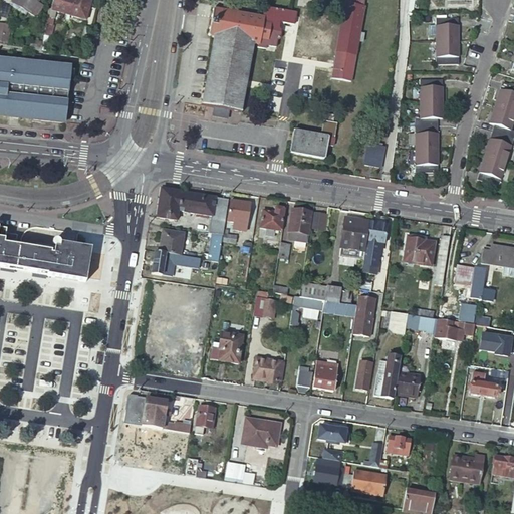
[(41,1),(39,0),(15,0),(15,1),(16,2),(14,6),(31,17),(36,21),(43,10),(38,7),(41,1)]
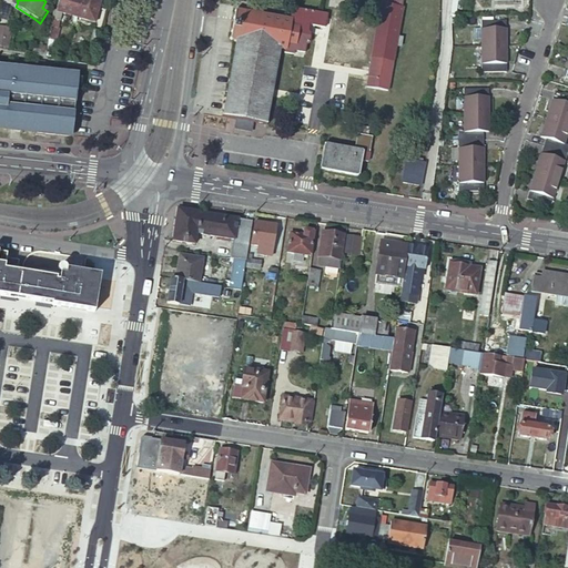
[(59,0),(56,12),(53,12),(49,41),(57,42),(58,42),(58,29),(56,29),(61,13),(94,23),(101,3),(88,0),(59,0)]
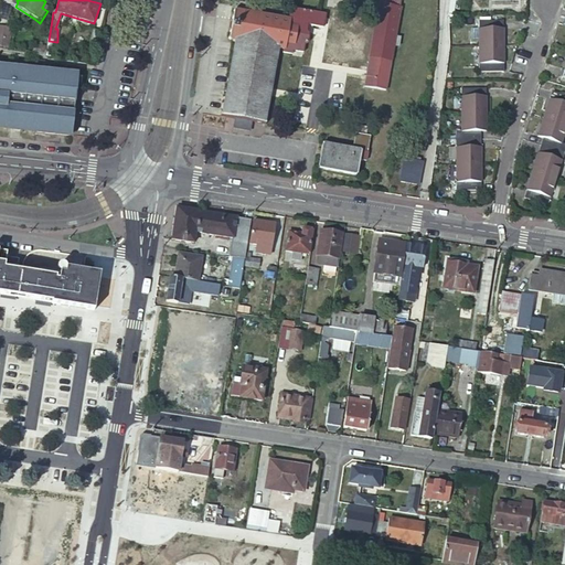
[(379,0),(372,56),(393,60),(401,0),(379,0)]
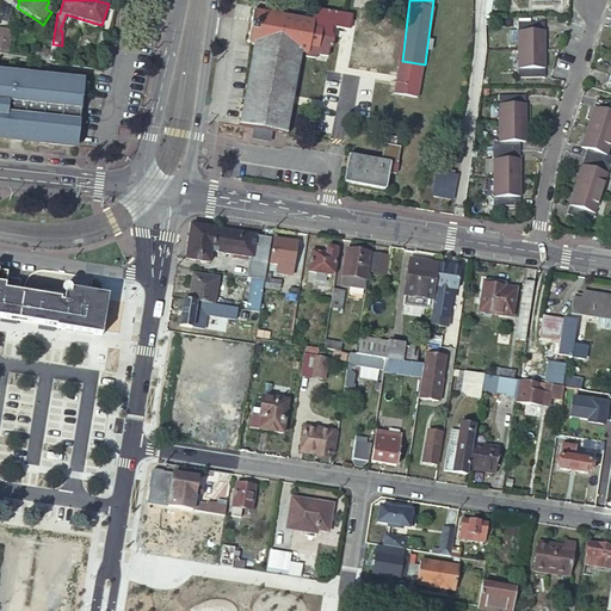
[(344,14),(313,8),(310,23),(251,10),(245,41),(253,43),(239,125),(287,135),(301,51),(308,53),(307,57),(316,60),(318,55),(328,56),(329,48),(333,47),(335,39),(332,37),(333,28),(347,31),(350,16),(344,14)]
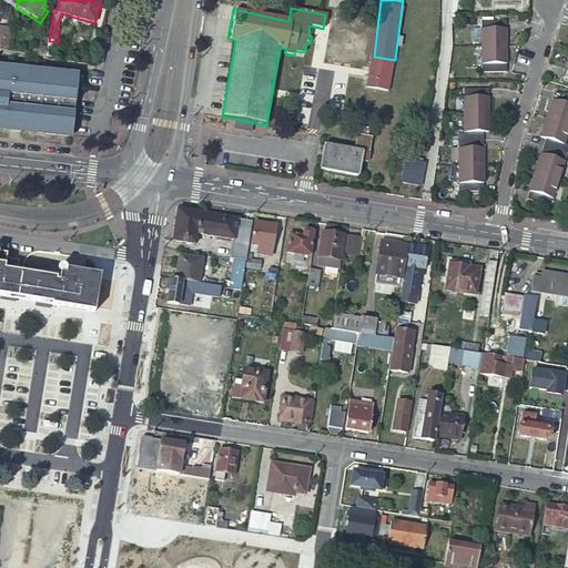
[(480,44),(507,44),(507,27),(480,27),(480,44)]
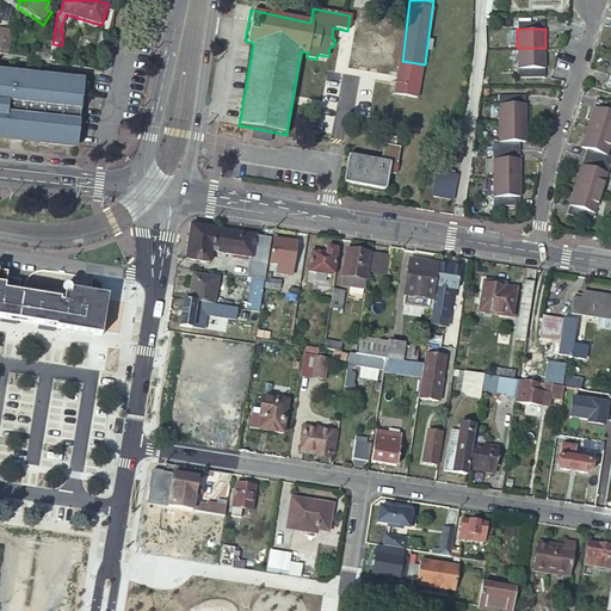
[(0,32),(0,54),(7,55),(10,56),(12,41),(16,42),(17,36),(0,32)]
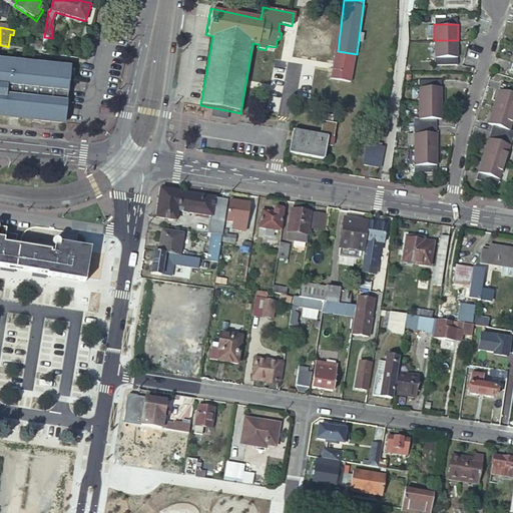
[(90,28),(82,27),(80,40),(87,41),(90,28)]
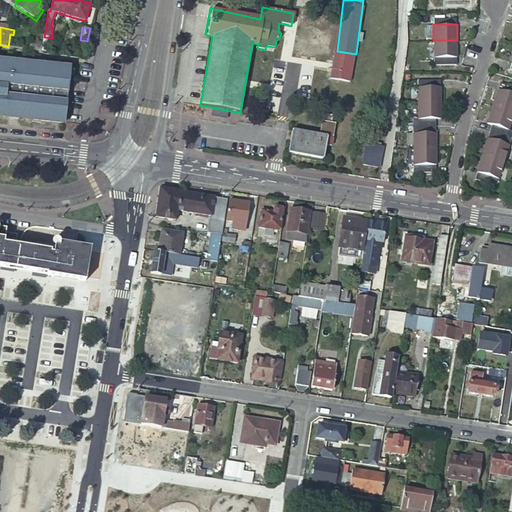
[(51,38),(44,37),(42,52),(49,53),(51,38)]
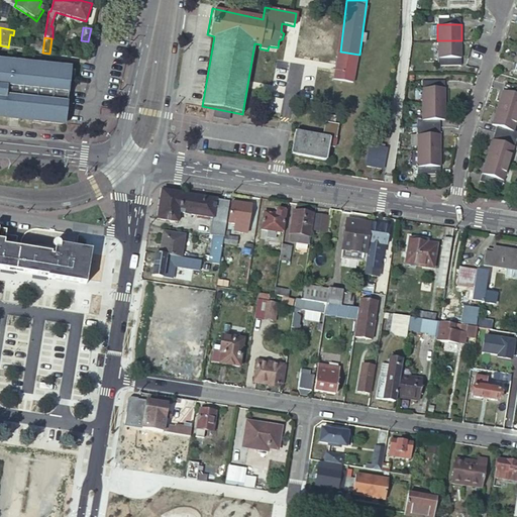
[(437,40),(437,57),(460,57),(461,40),(437,40)]
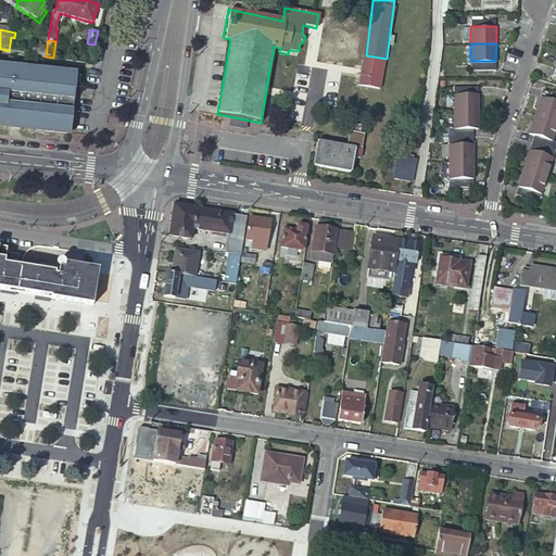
[(366,55),(362,87),(382,89),(387,59),(366,55)]
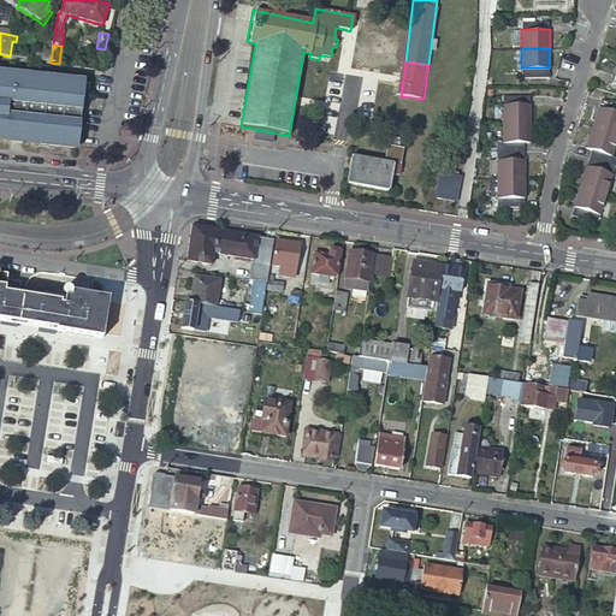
[(521,67),(521,77),(549,77),(549,67),(521,67)]
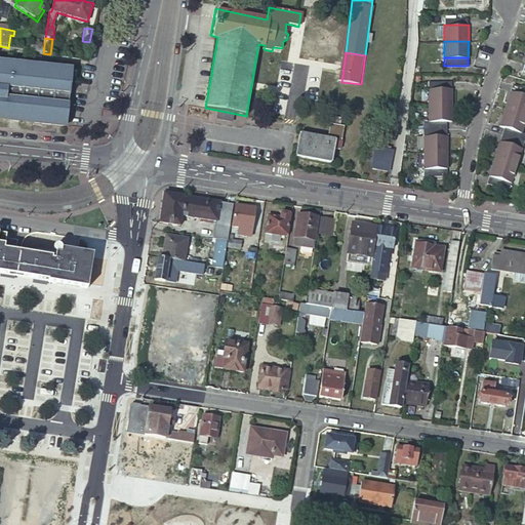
[(72,70),(0,62),(0,118),(32,121),(57,124),(68,125),(72,70)]
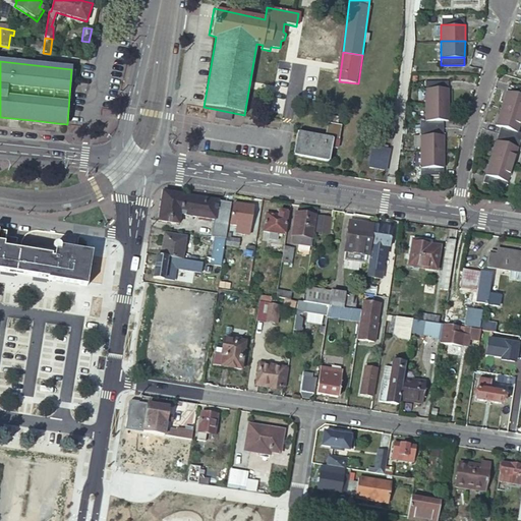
[(520,88),(509,83),(507,90),(520,95),(520,88)]
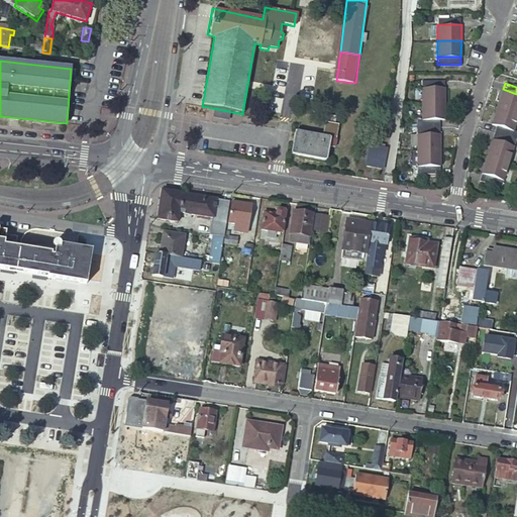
[(423,88),(423,104),(445,104),(445,88),(423,88)]
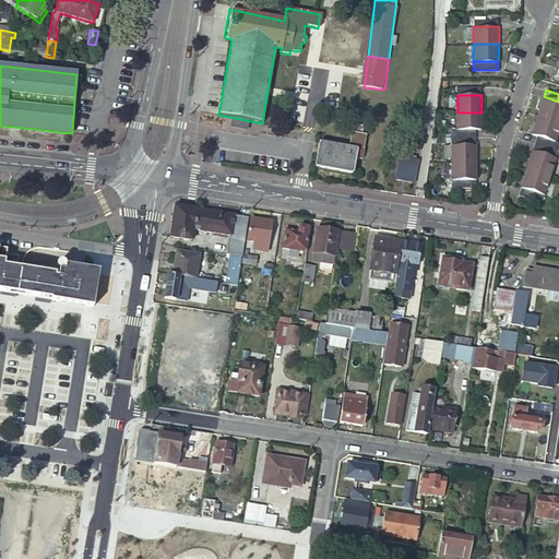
[(558,102),(544,96),(537,115),(558,121),(558,102)]
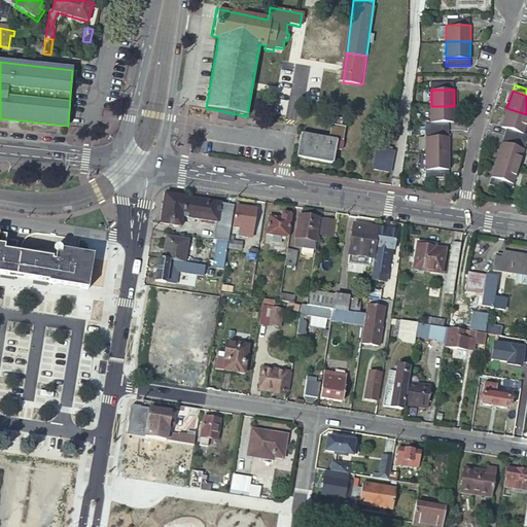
[(431,106),(430,124),(449,124),(454,124),(454,106),(431,106)]
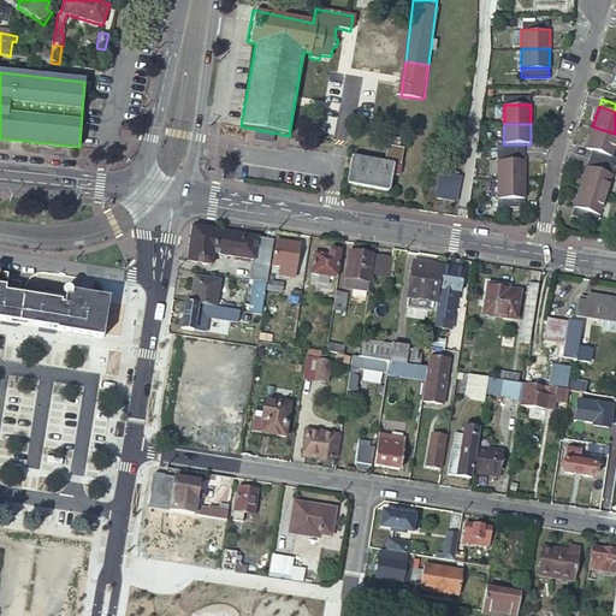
[(593,149),(611,155),(615,141),(615,134),(592,126),(585,147),(593,149)]
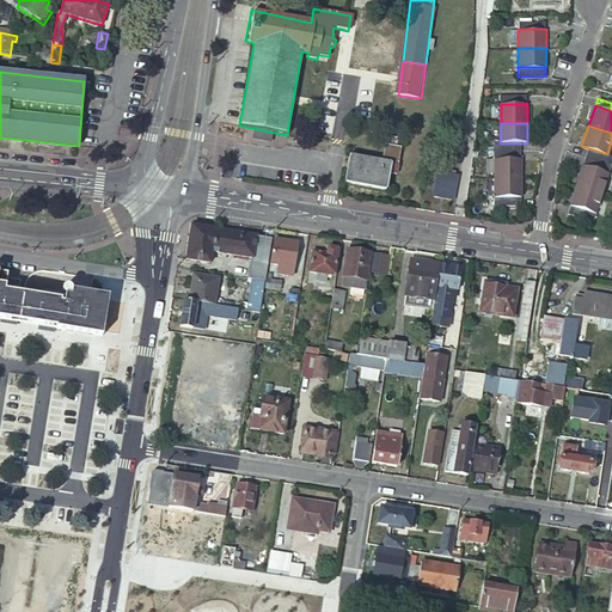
[(352,154),(347,182),(389,191),(392,172),(398,173),(402,147),(386,145),(384,160),(352,154)]
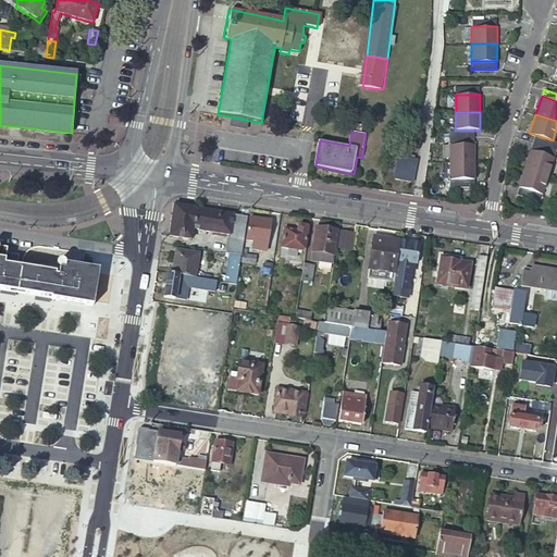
[(536,135),(533,144),(556,151),(556,149),(556,141),(553,140),(536,135)]
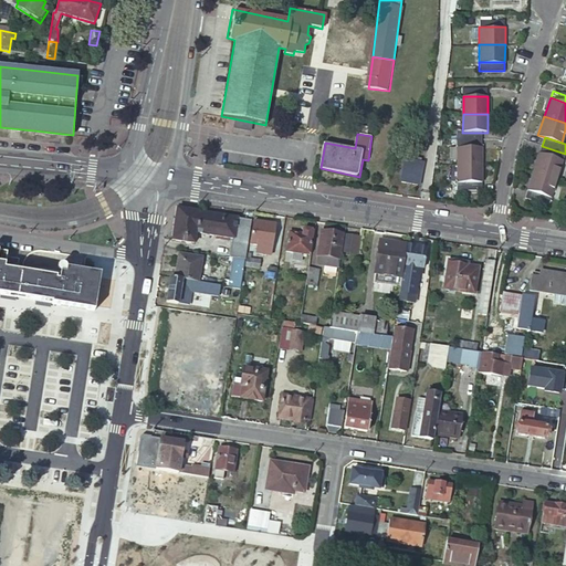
[(540,153),(564,160),(565,154),(542,146),(540,153)]
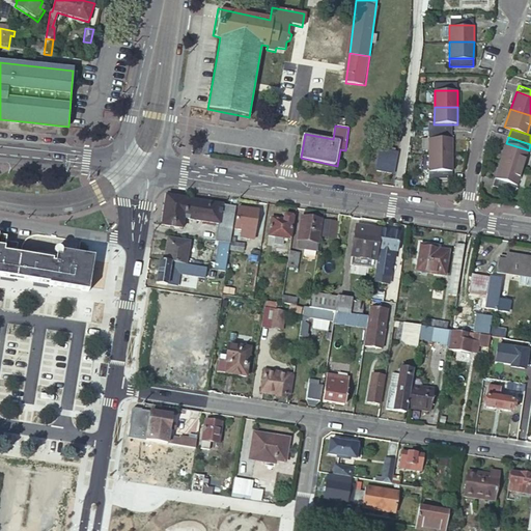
[(429,156),(452,156),(452,139),(429,139),(429,156)]
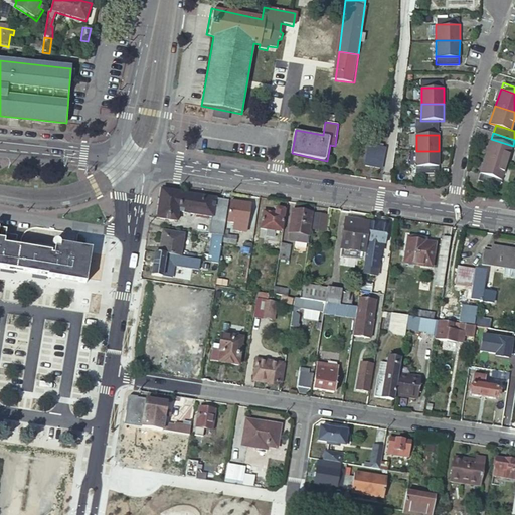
[(491,139),(486,156),(507,163),(513,146),(491,139)]
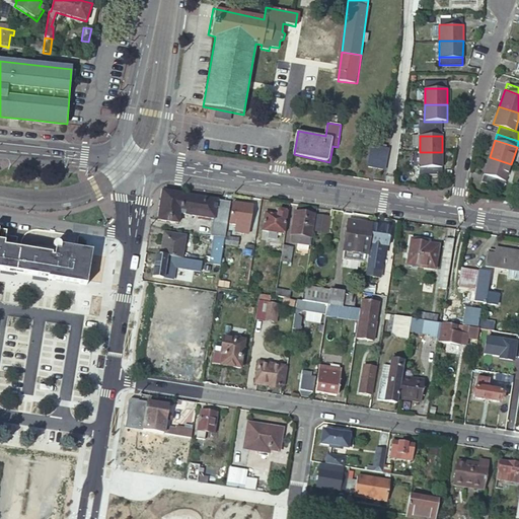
[(370,146),(367,168),(382,170),(385,148),(370,146)]
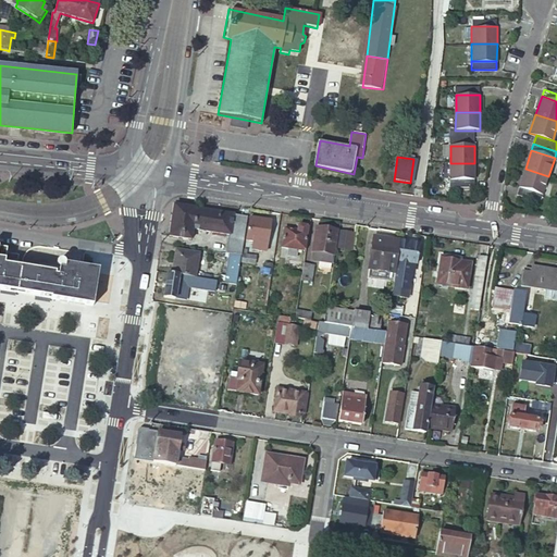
[(450,163),(450,178),(474,180),(474,163),(450,163)]
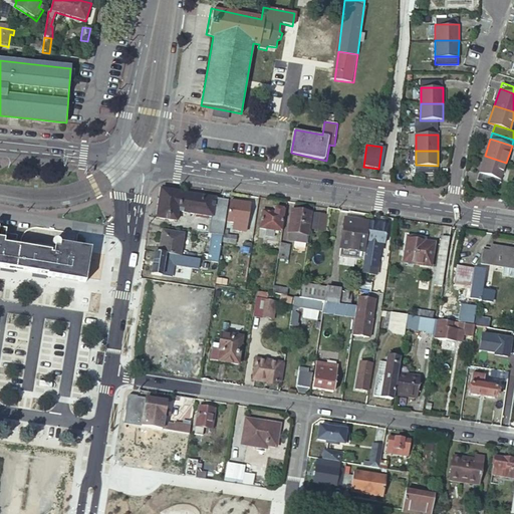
[(485,156),(479,173),(500,181),(506,163),(485,156)]
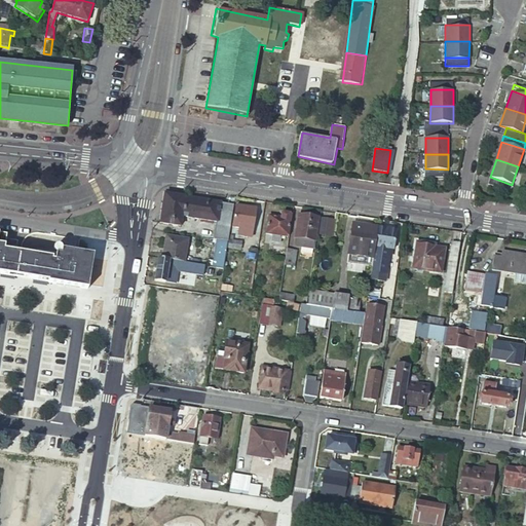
[(425,168),(424,178),(448,177),(448,170),(425,168)]
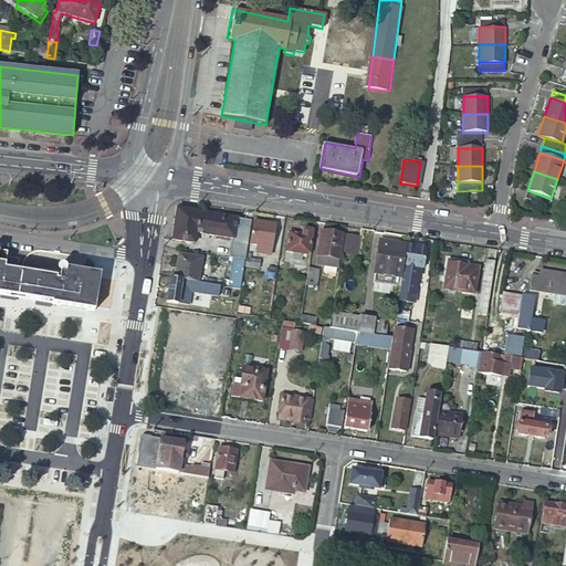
[(527,190),(524,198),(548,206),(551,199),(527,190)]
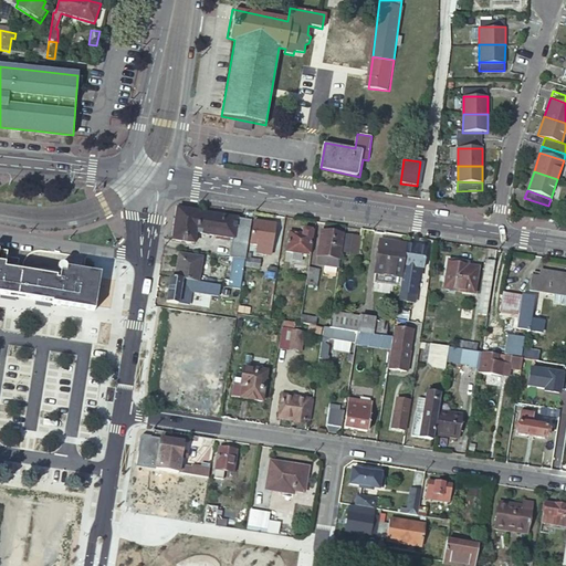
[(231,237),(229,255),(245,259),(251,219),(184,208),(177,207),(173,238),(195,242),(197,231),(231,237)]
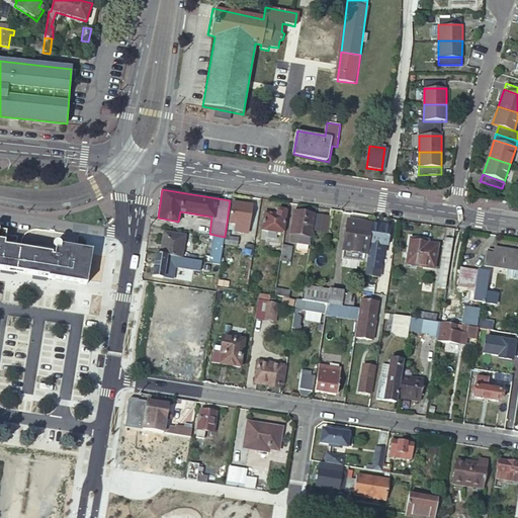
[(233,201),(229,223),(236,224),(235,231),(244,233),(245,226),(249,227),(252,205),(233,201)]
